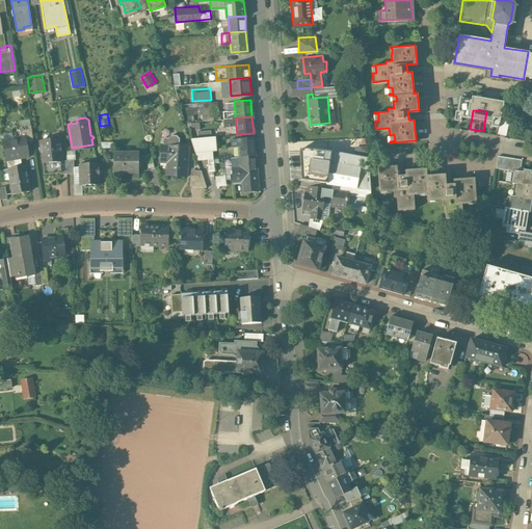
[(499,121),(498,131),(506,133),(507,122),(499,121)]
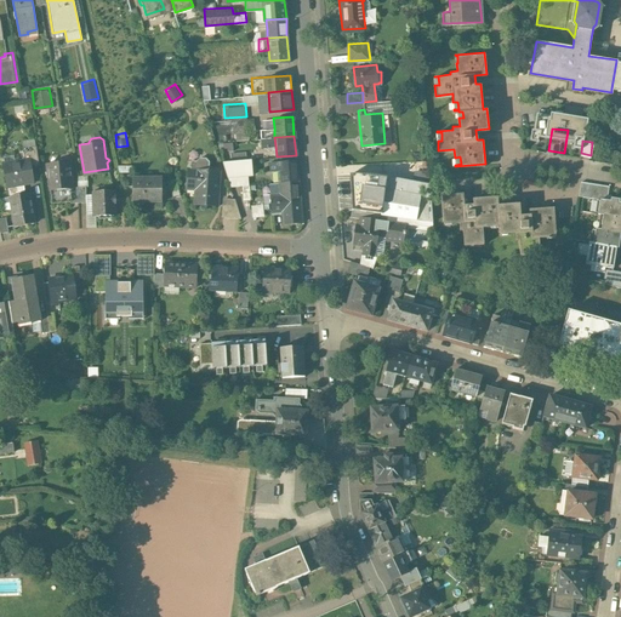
[(35,144),(22,146),(23,159),(28,158),(29,164),(38,163),(35,144)]
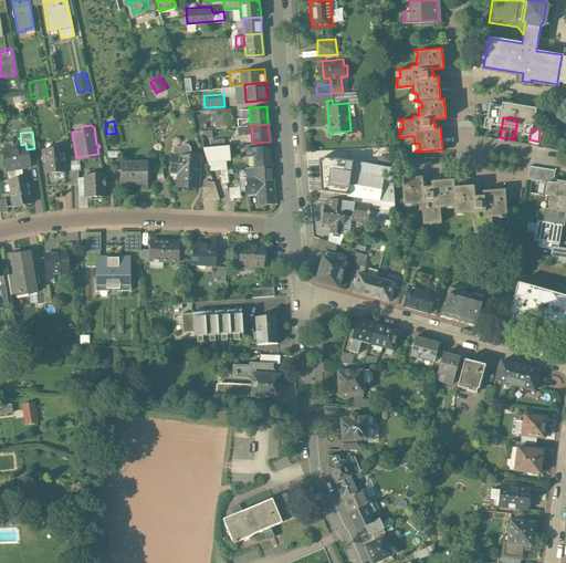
[(21,145),(2,148),(6,168),(20,166),(29,165),(27,149),(25,144),(21,145)]
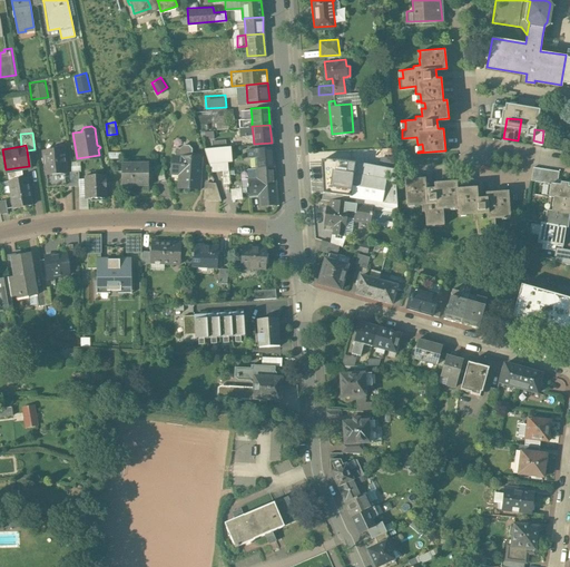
[(229,146),(204,148),(208,160),(229,159),(229,146)]
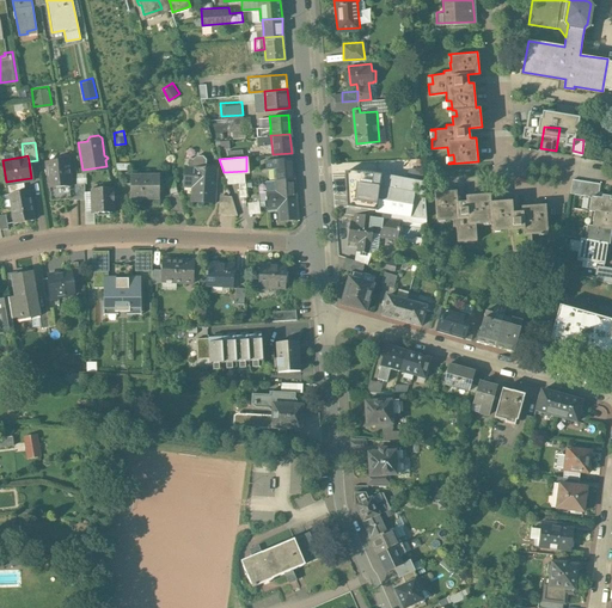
[(292,157),(274,159),(275,166),(276,179),(293,177),(292,157)]
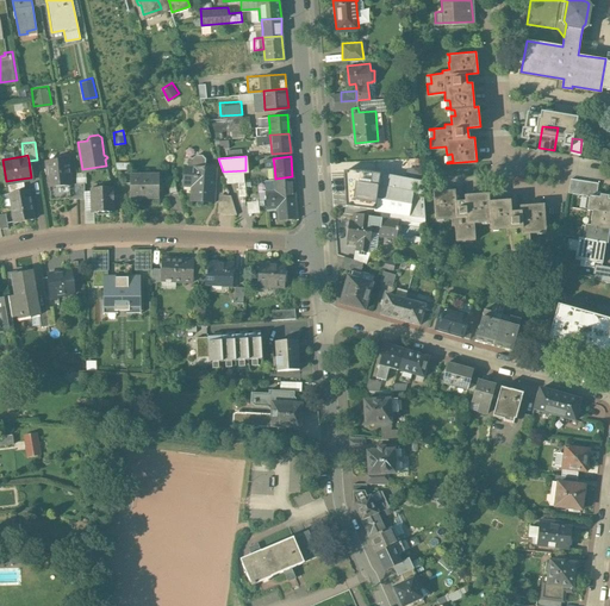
[(67,157),(45,158),(47,170),(48,185),(68,182),(69,182),(69,181),(67,157)]
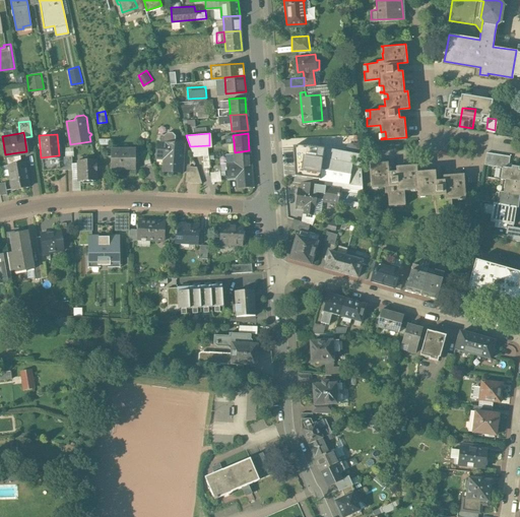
[(183,142),(157,141),(156,153),(164,153),(163,170),(181,171),(183,142)]
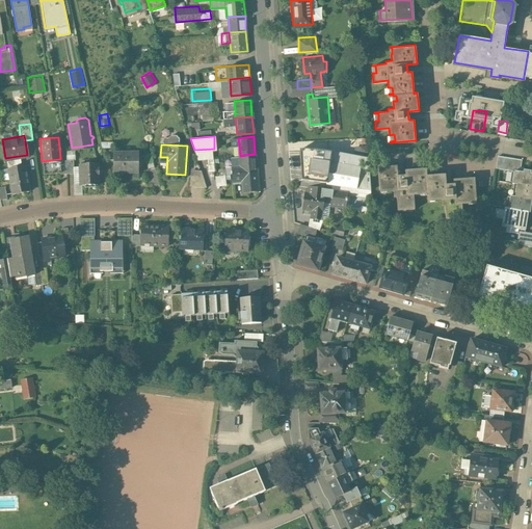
[(368,157),(330,151),(317,148),(307,147),(299,148),(301,177),(300,184),(347,190),(371,193),(368,157)]
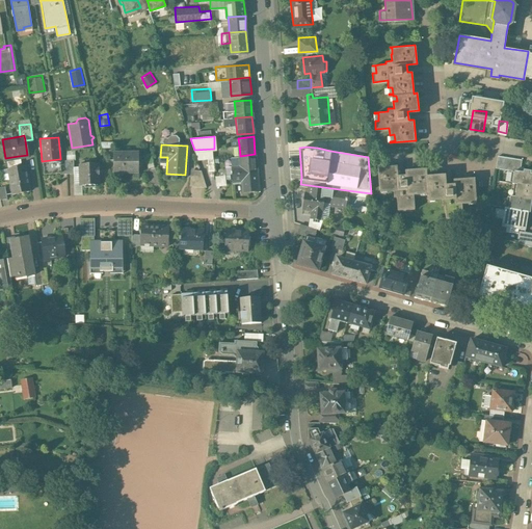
[(138,151),(113,151),(112,172),(138,172),(138,151)]
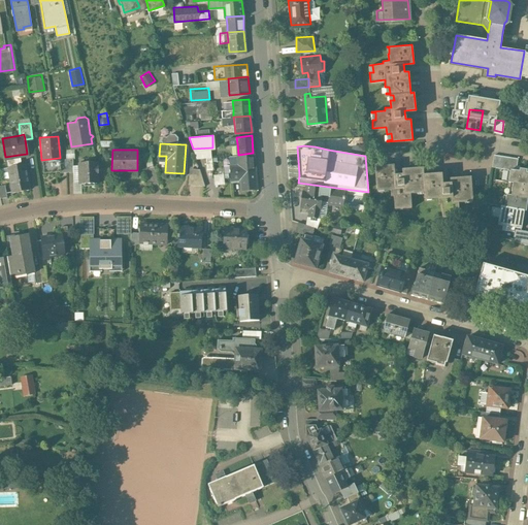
[(150,152),(142,154),(146,167),(153,165),(150,152)]
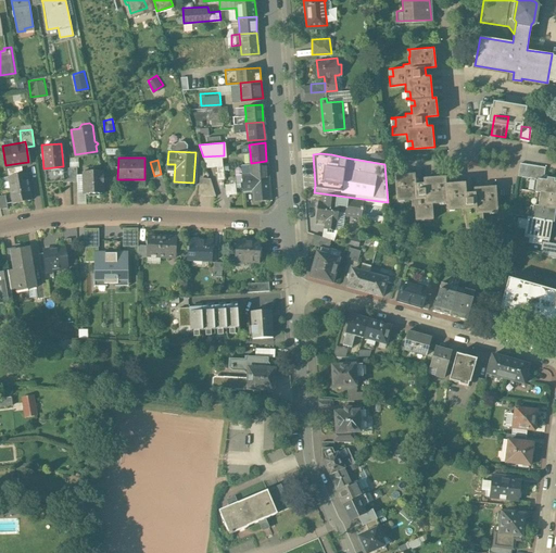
[(266,161),(251,163),(252,174),(252,180),(268,179),(266,161)]
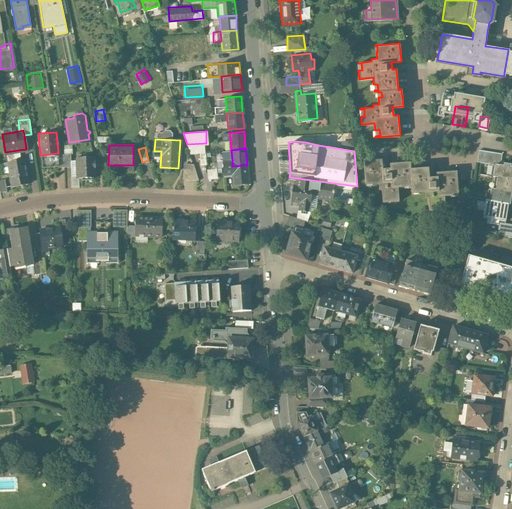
[(502,152),(482,149),(480,161),(495,163),(500,164),(502,152)]
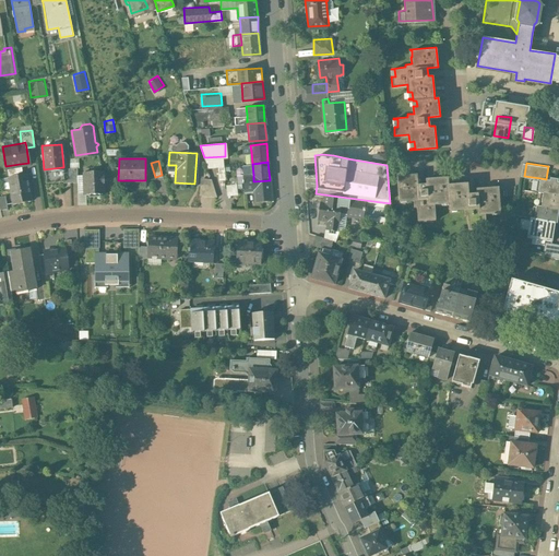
[(20,164),(6,166),(8,177),(18,175),(18,172),(21,170),(20,164)]
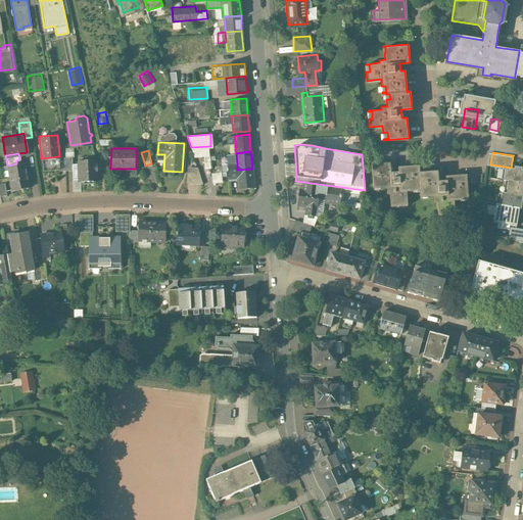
[(236,153),(227,154),(228,164),(237,163),(236,153)]
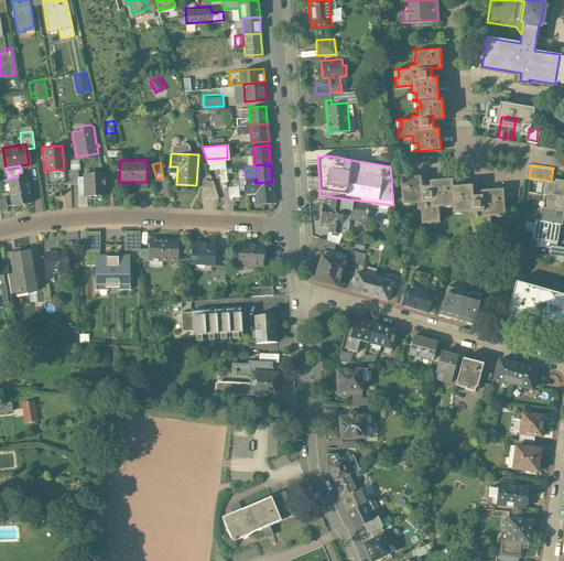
[(104,172),(84,173),(84,194),(104,194),(104,172)]
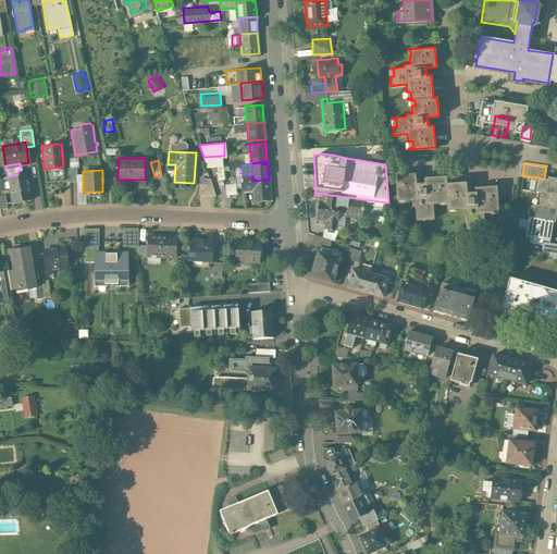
[(446,175),(416,179),(416,172),(396,174),(398,200),(412,199),(412,205),(416,205),(417,219),(434,218),(433,204),(448,202),(449,210),(462,209),(463,214),(466,213),(467,229),(484,226),(483,212),(498,211),(496,185),(466,187),(466,182),(446,183),(446,175)]
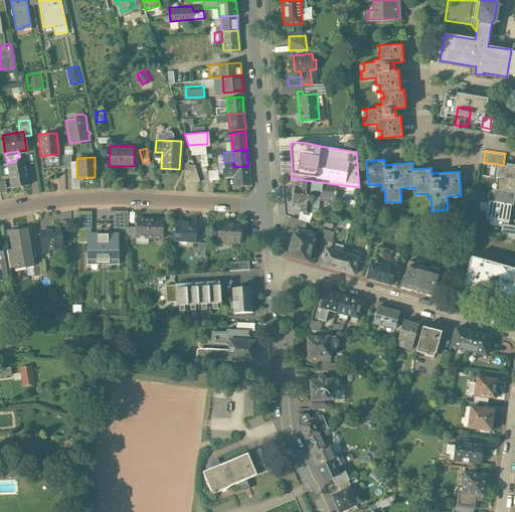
[(7,163),(11,186),(28,183),(23,160),(16,161),(7,163)]
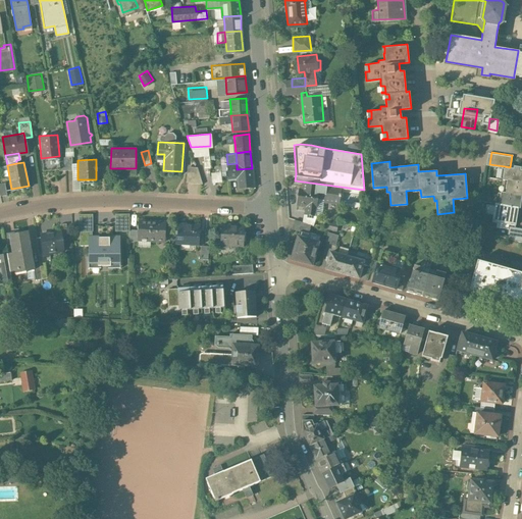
[(510,167),(505,166),(503,177),(507,178),(521,180),(521,168),(520,168),(520,166),(513,165),(513,167),(510,167)]
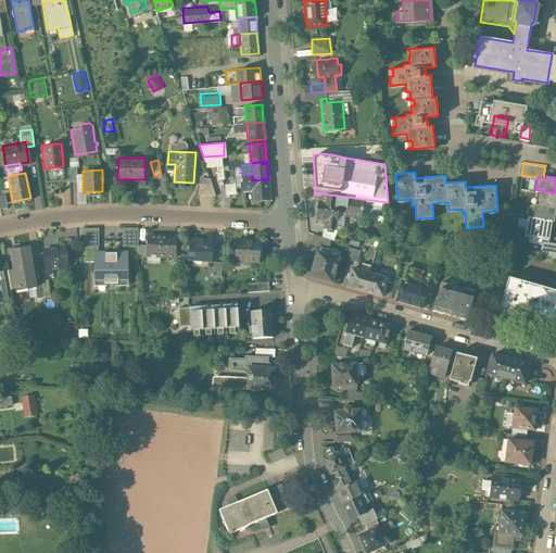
[(210,177),(199,177),(198,193),(215,195),(212,185),(210,177)]
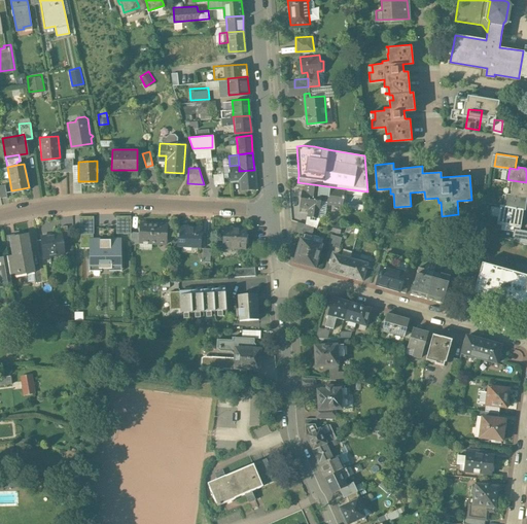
[(254,170),(239,171),(240,177),(241,188),(255,187),(254,170)]
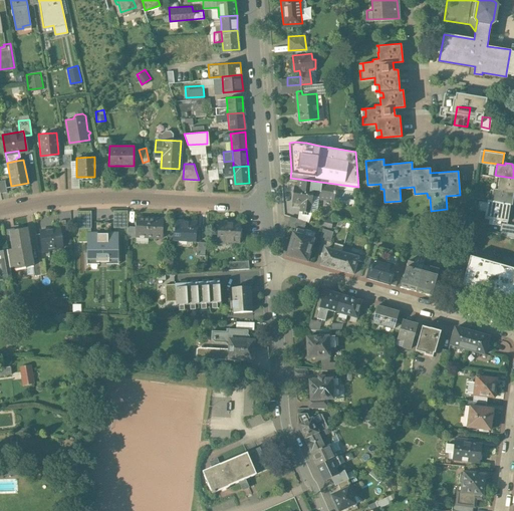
[(211,171),(205,172),(205,176),(202,176),(202,181),(212,180),(211,171)]
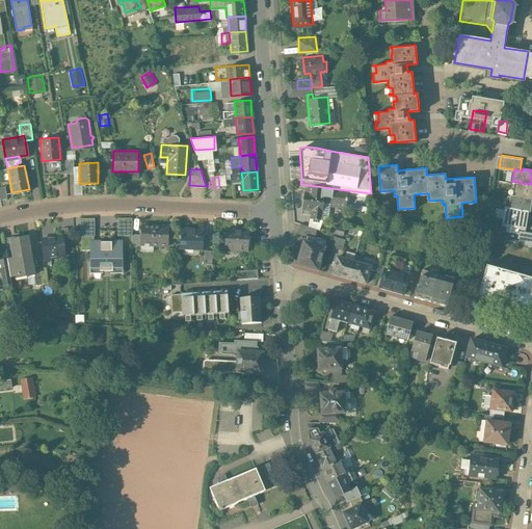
[(531,184),(516,182),(514,195),(531,199),(531,197),(531,184)]
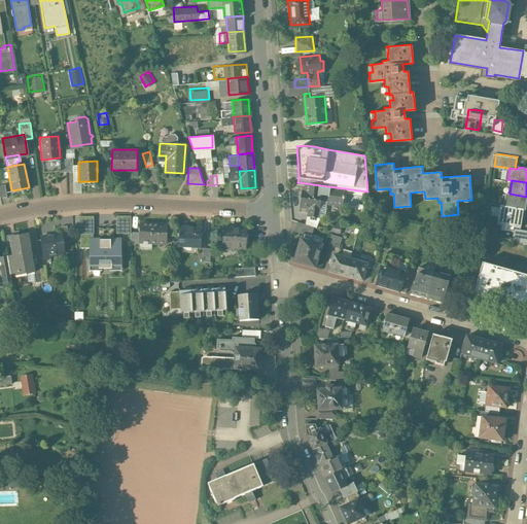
[(344,188),(308,183),(308,190),(321,193),(320,200),(342,203),(343,197),(344,197),(345,194),(343,194),(344,188)]
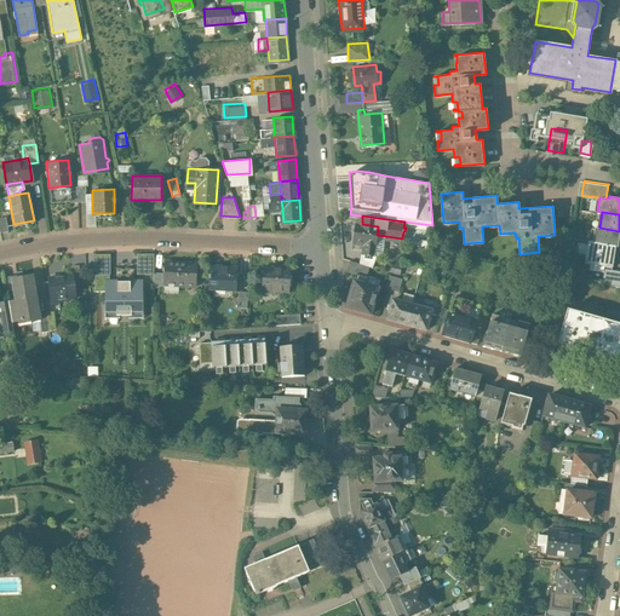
[(362,224),(356,223),(354,241),(365,242),(365,248),(374,251),(374,243),(375,243),(377,235),(378,226),(362,224)]
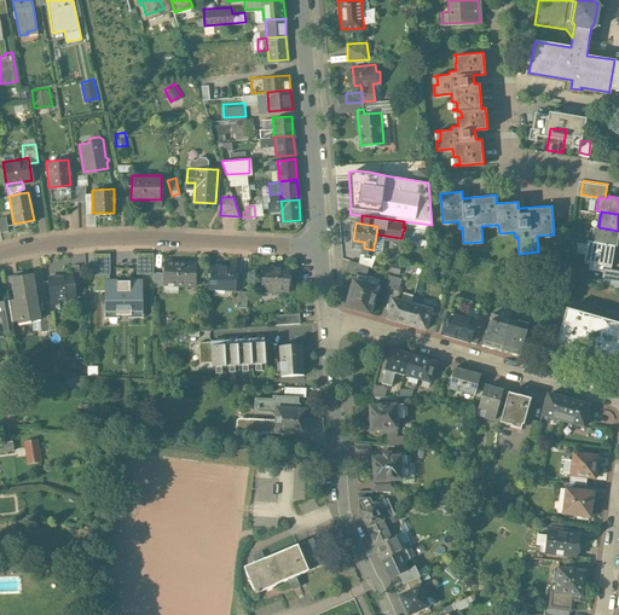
[(599,227),(594,226),(591,241),(614,244),(617,244),(618,231),(599,227)]
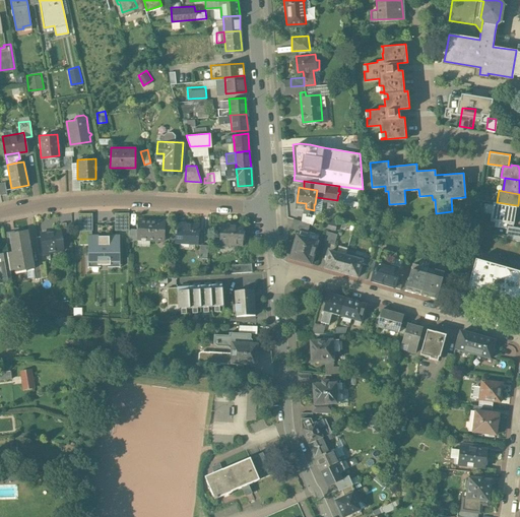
[(497,202),(493,201),(491,219),(513,223),(516,205),(497,202)]
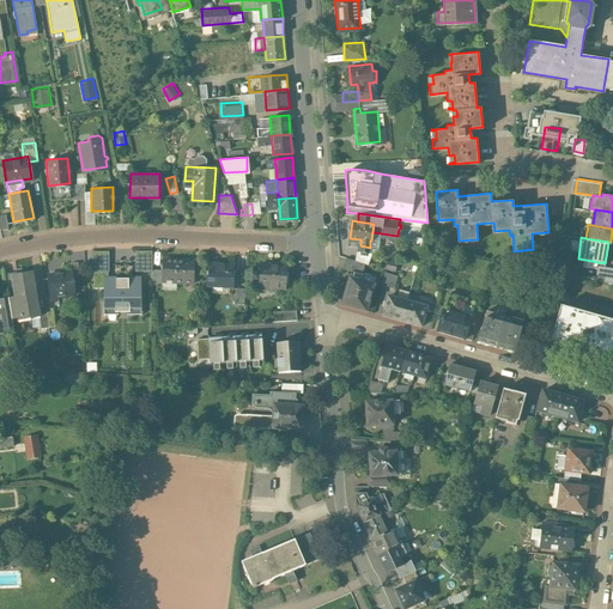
[(151,268),(151,248),(134,248),(134,268),(151,268)]
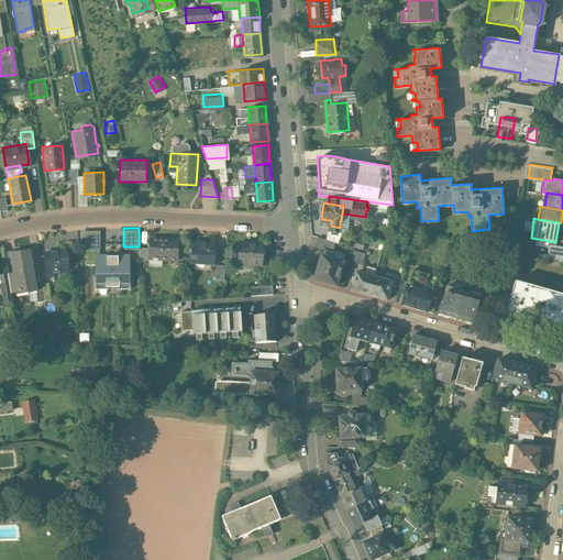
[(337,241),(318,235),(316,245),(323,248),(333,251),(337,241)]
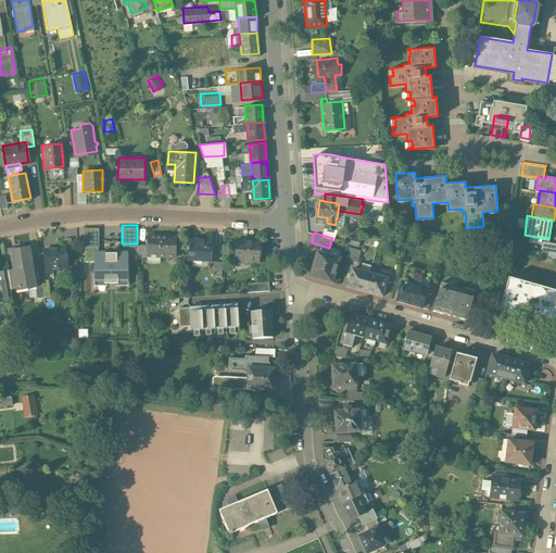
[(177,237),(148,235),(147,253),(176,255),(177,237)]
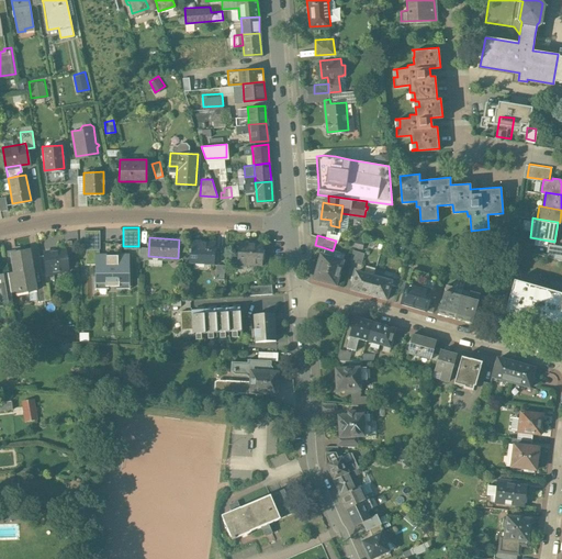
[(210,242),(191,241),(190,249),(189,249),(189,252),(190,252),(189,258),(214,260),(215,242),(210,241),(210,242)]
